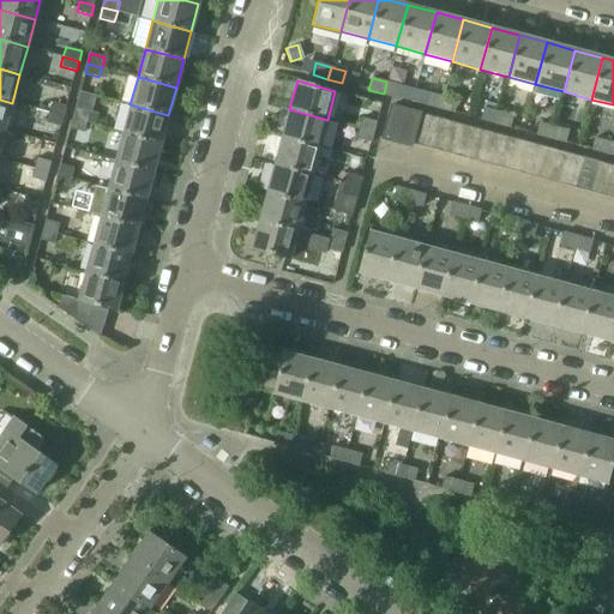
[(397,97),(401,85),(386,82),(384,94),(397,97)]
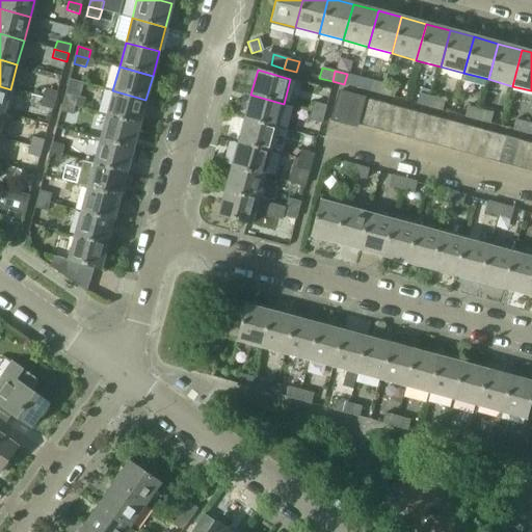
[(380,95),(383,84),(370,81),(367,90),(380,95)]
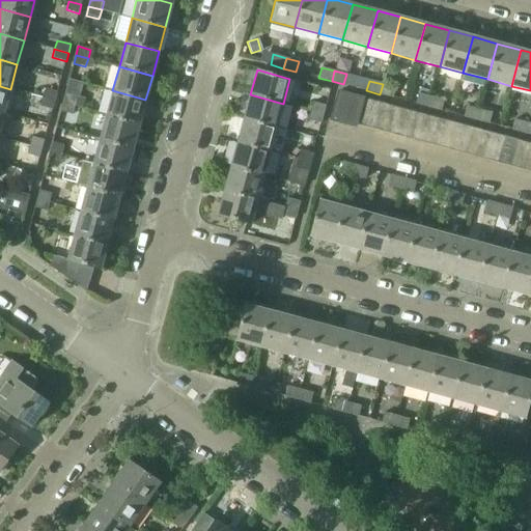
[(392,98),(395,87),(383,84),(380,94),(392,98)]
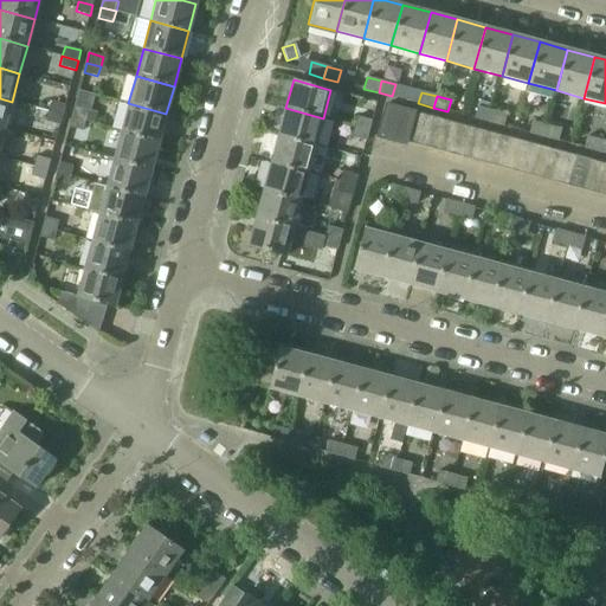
[(0,128),(5,129),(12,102),(0,98),(0,128)]
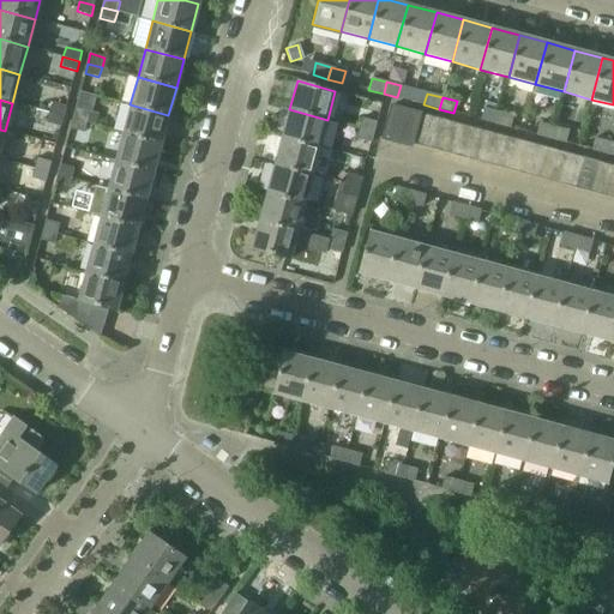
[(64,116),(66,107),(52,103),(49,113),(64,116)]
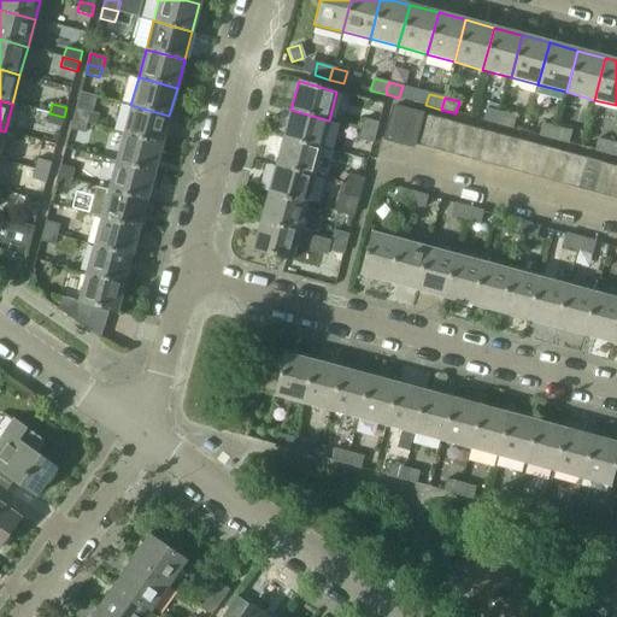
[(162,144),(169,116),(130,105),(123,134),(162,144)]
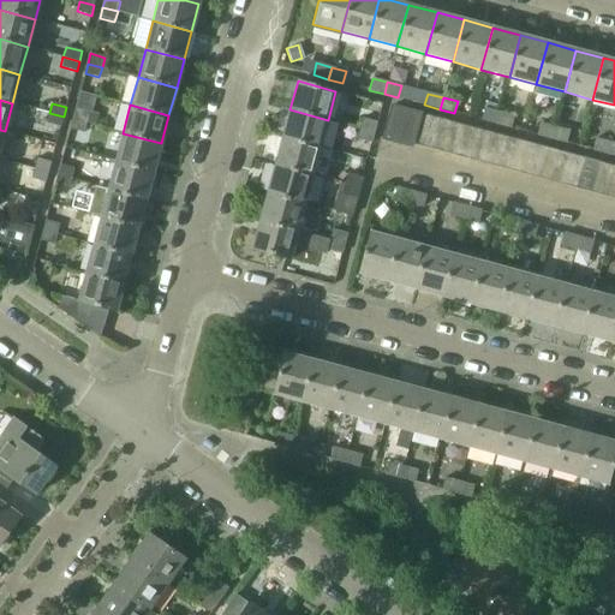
[(411,143),(419,114),(392,106),(383,139),(410,147),(411,143)]
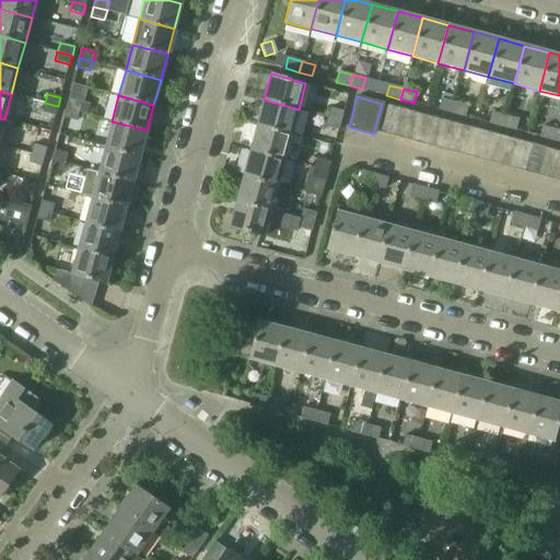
[(452,114),(455,103),(440,98),(438,109),(452,114)]
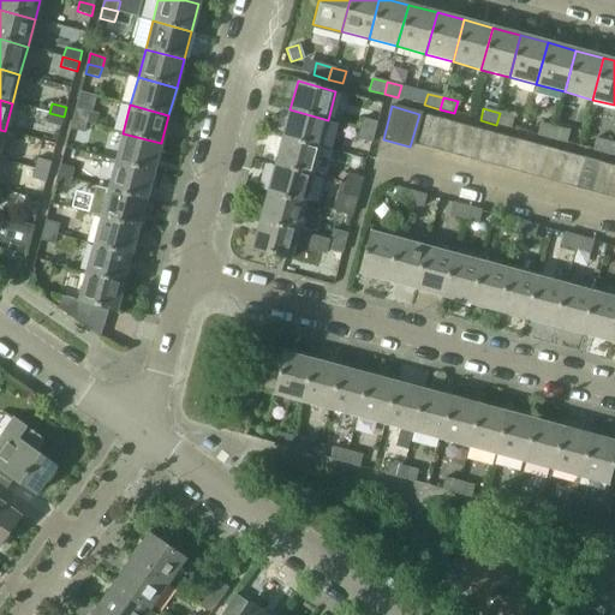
[(87,124),(90,113),(76,109),(72,119),(87,124)]
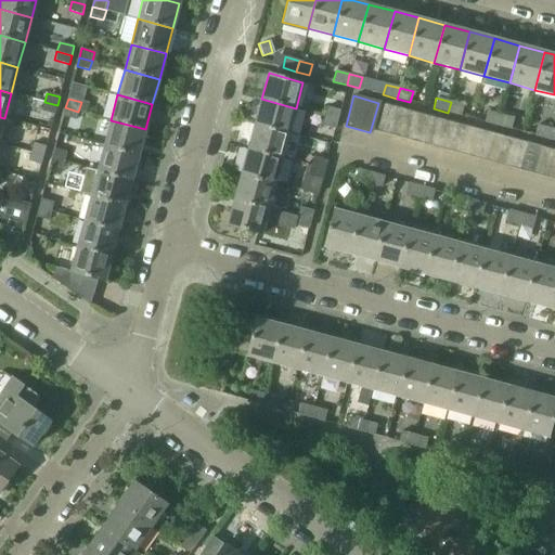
[(289,133),(296,108),(261,99),(255,124),(289,133)]
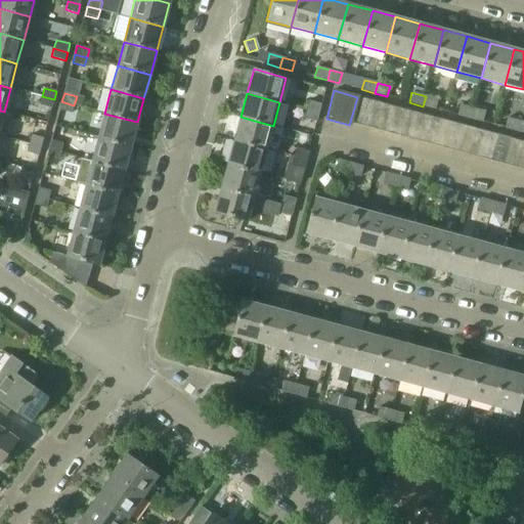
[(51,108),(54,99),(42,96),(39,105),(51,108)]
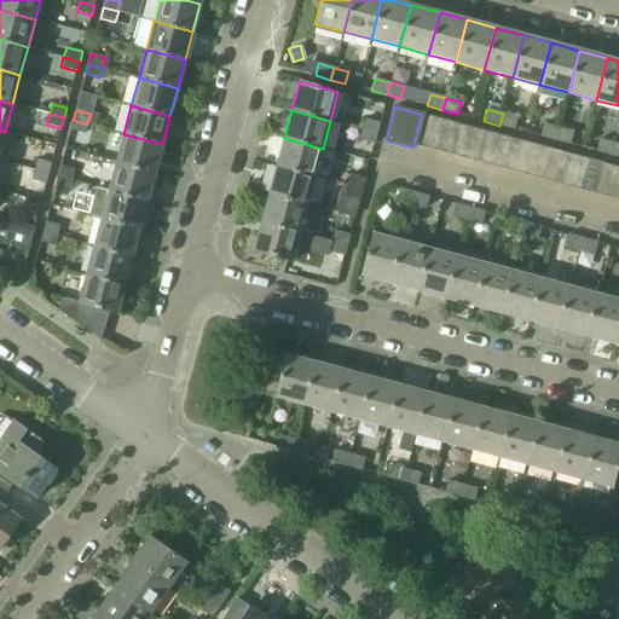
[(513,128),(516,117),(503,114),(499,126),(513,128)]
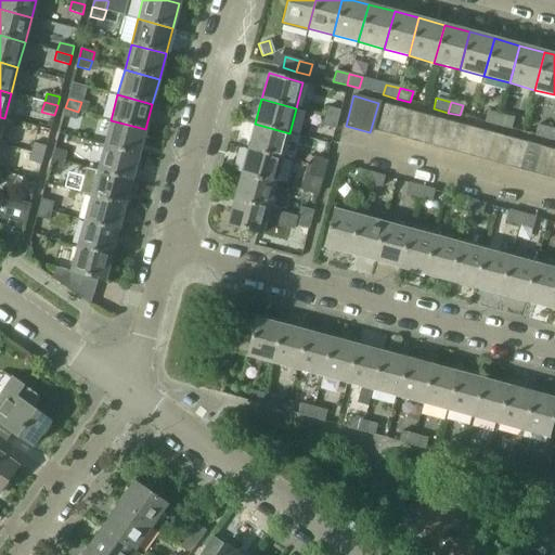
[(384,133),(391,106),(378,103),(371,129),(384,133)]
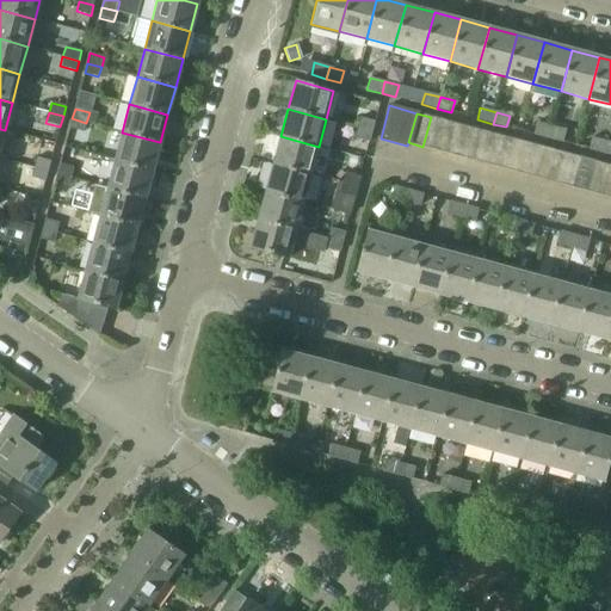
[(372,131),(375,121),(360,117),(357,128),(372,131)]
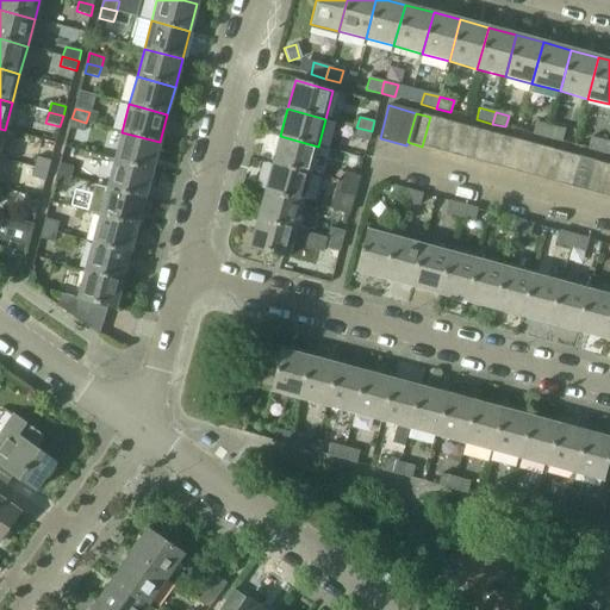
[(435,150),(443,120),(430,117),(422,147),(435,150)]
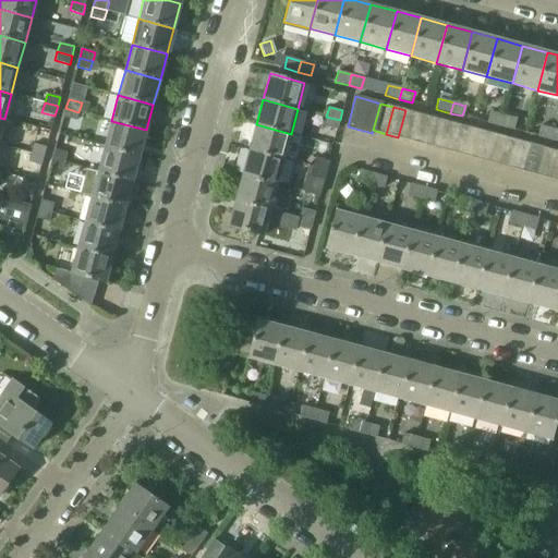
[(76,121),(79,112),(65,108),(63,118),(76,121)]
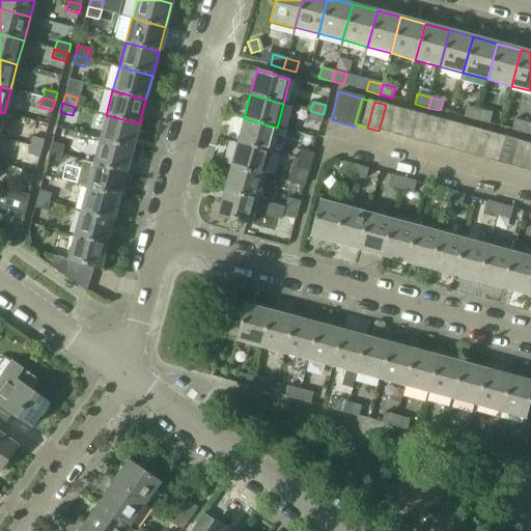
[(393,134),(399,108),(386,105),(379,131),(393,134)]
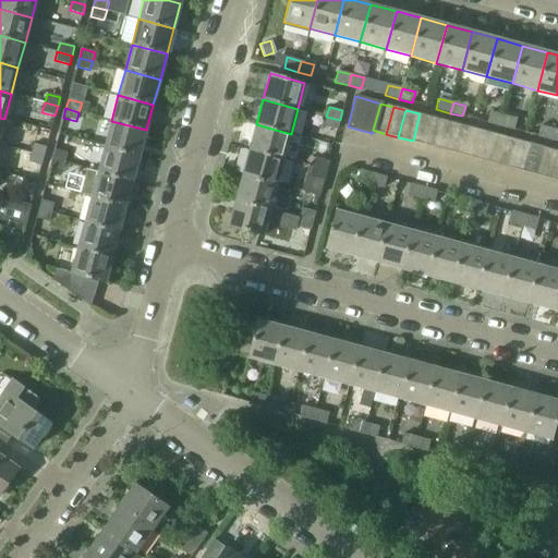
[(500,126),(504,116),(489,112),(486,122),(500,126)]
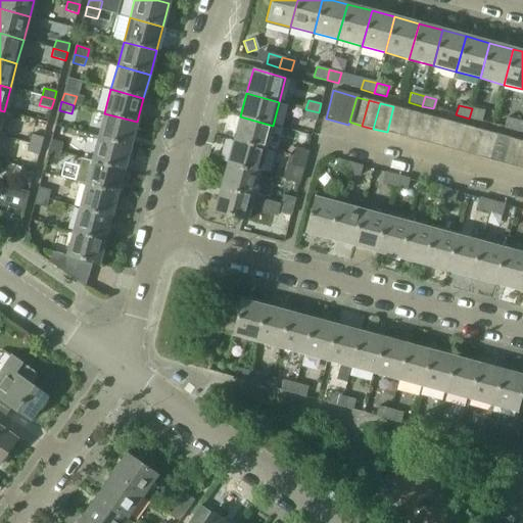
[(397,135),(405,109),(393,106),(387,132),(397,135)]
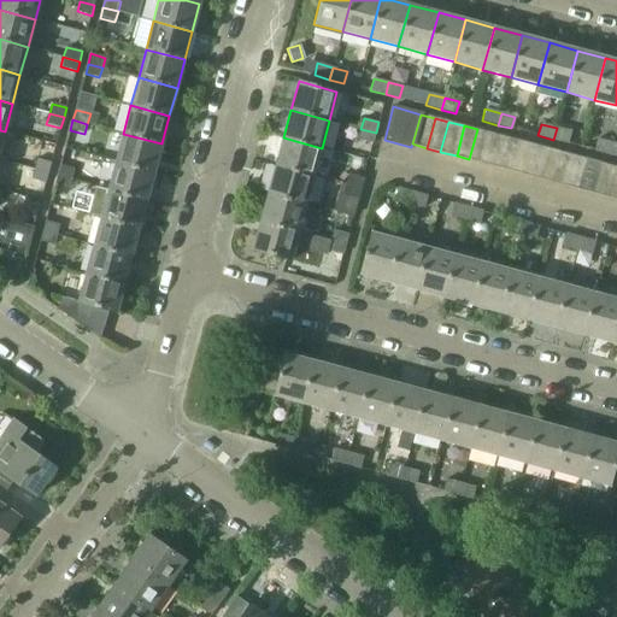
[(566,144),(570,131),(557,128),(553,140),(566,144)]
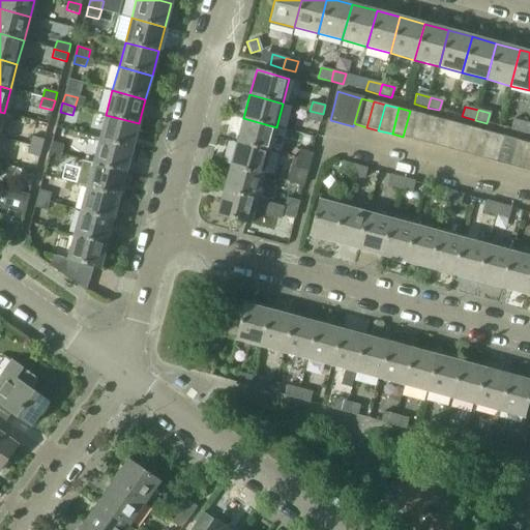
[(320,122),(323,114),(310,111),(307,119),(320,122)]
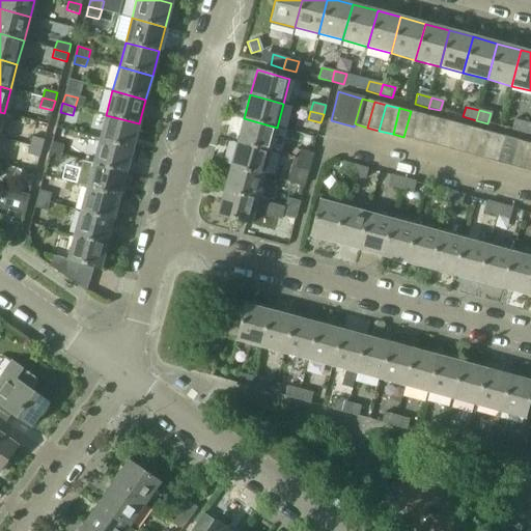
[(416,140),(423,114),(411,111),(403,137),(416,140)]
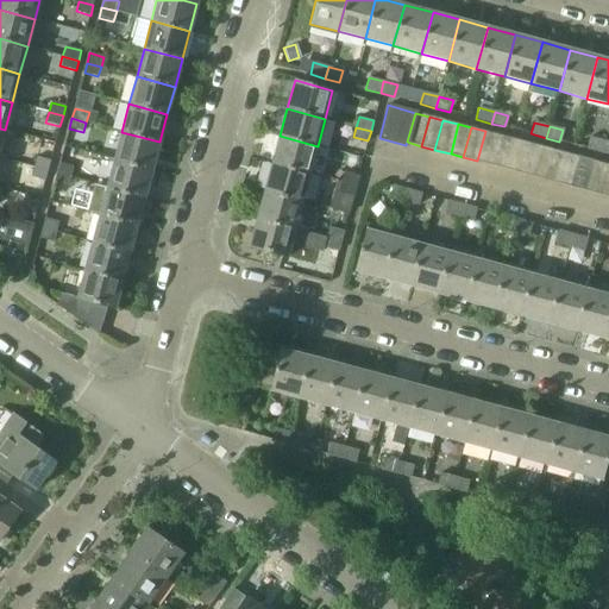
[(490,164),(498,135),(485,131),(477,161),(490,164)]
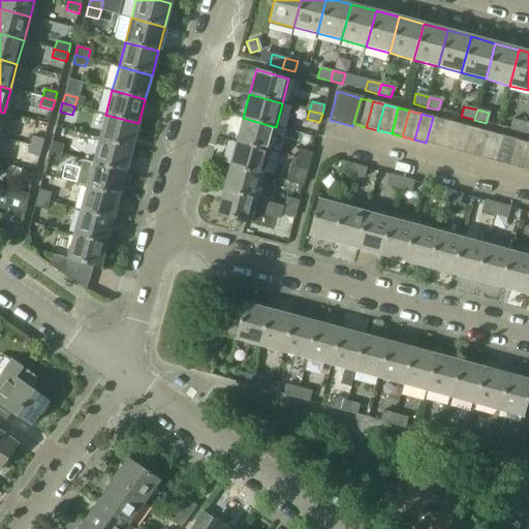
[(132,148),(138,123),(105,115),(99,138),(132,148)]
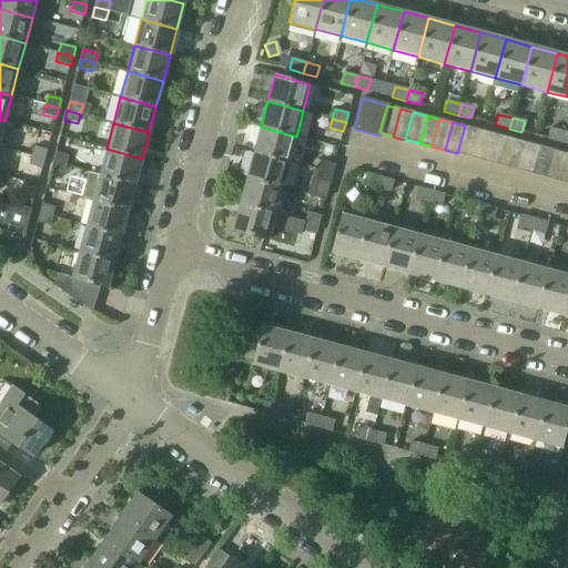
[(468,156),(476,129),(465,125),(457,153),(468,156)]
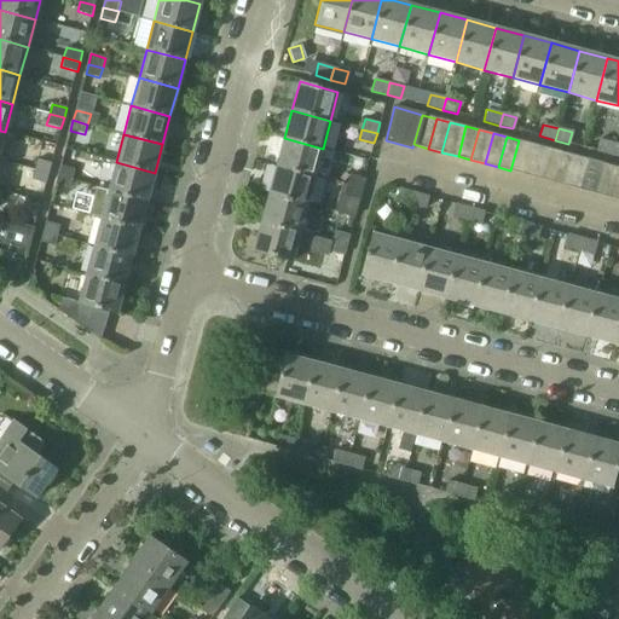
[(314,177),(323,149),(284,138),(277,166),(314,177)]
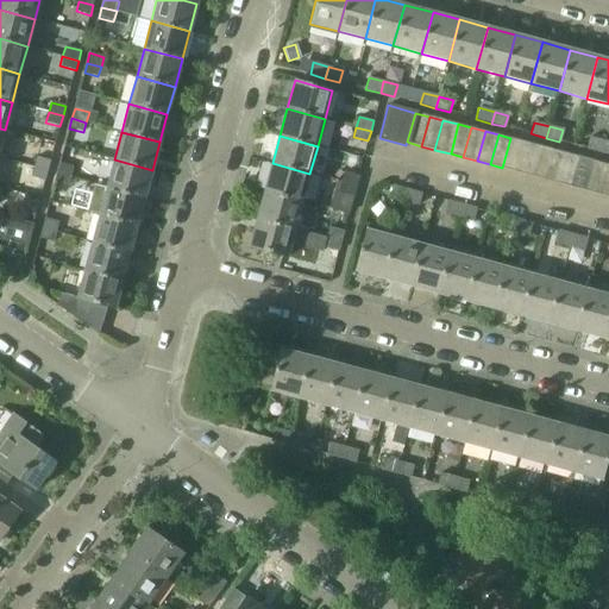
[(601,154),(604,142),(589,137),(585,149),(601,154)]
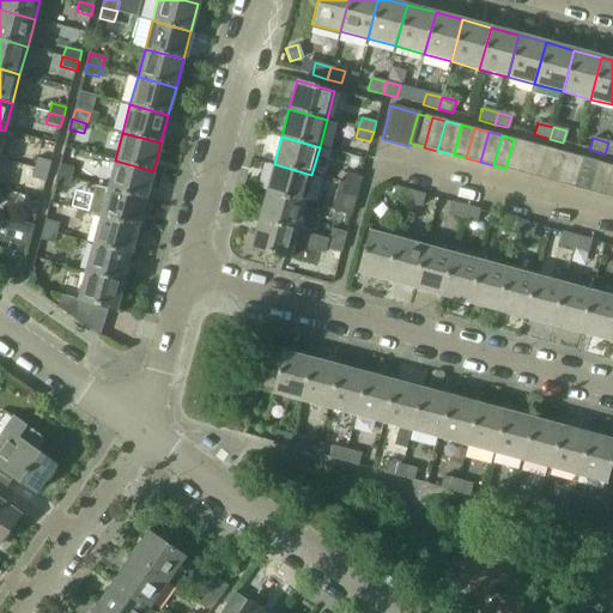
[(520,173),(528,143),(514,139),(505,169),(520,173)]
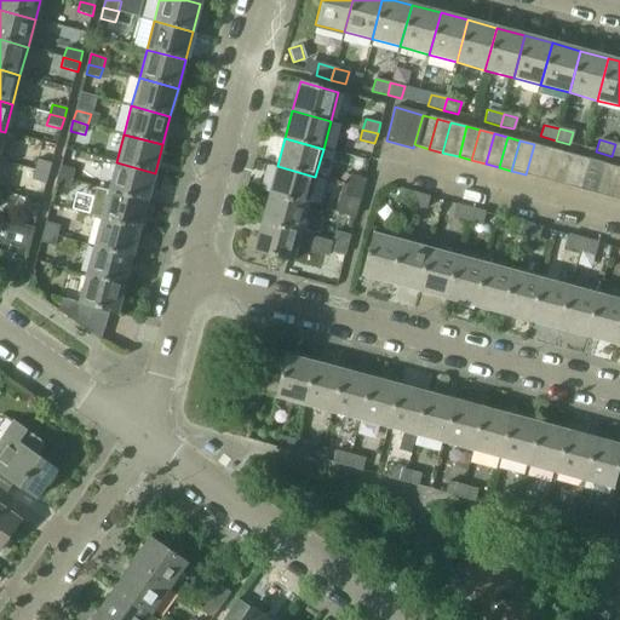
[(540,178),(547,148),(534,144),(526,174),(540,178)]
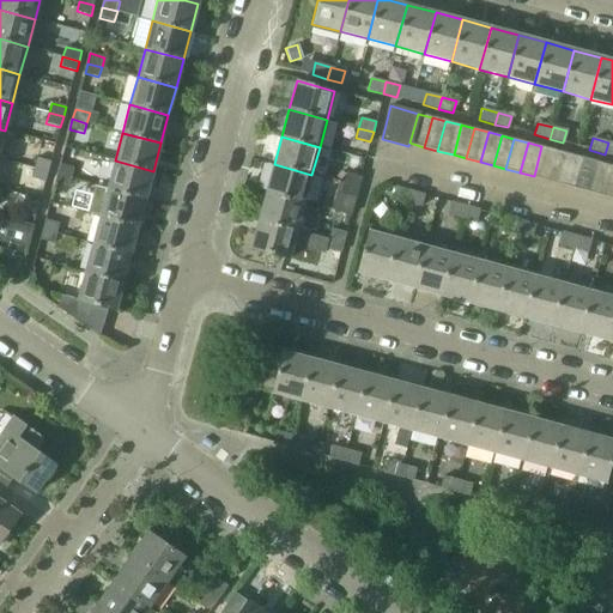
[(546,180),(554,150),(541,146),(534,176),(546,180)]
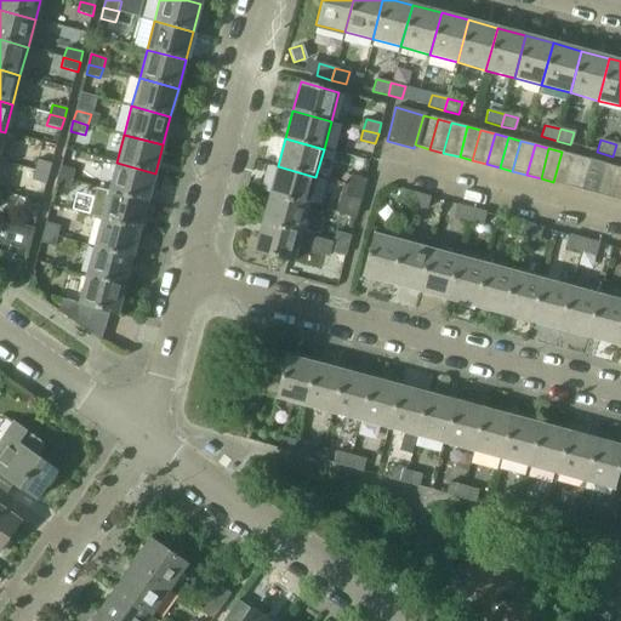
[(568,187),(576,157),(562,152),(553,182),(568,187)]
